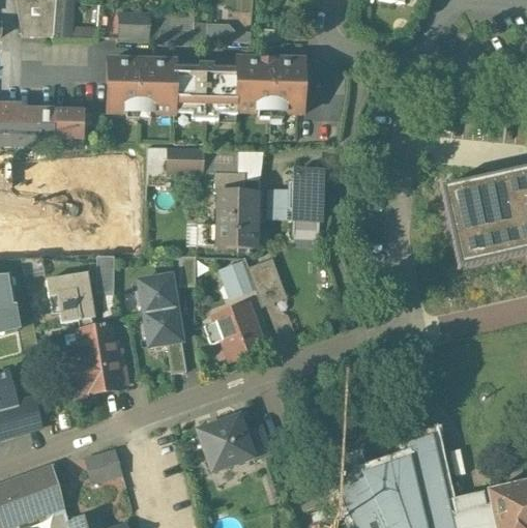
[(16,0),(22,36),(55,36),(57,0),(16,0)]
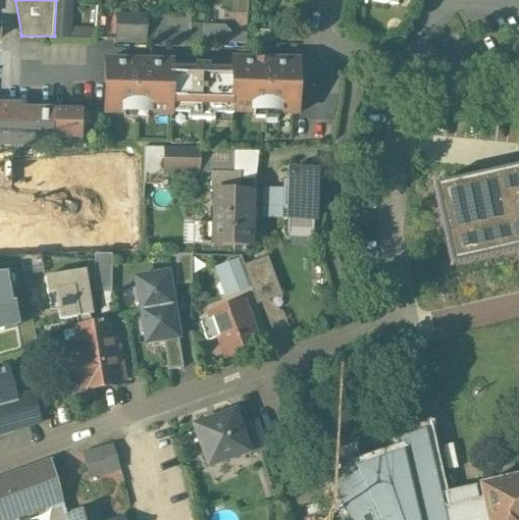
[(56,0),(54,36),(70,37),(71,24),(73,0),(56,0)]
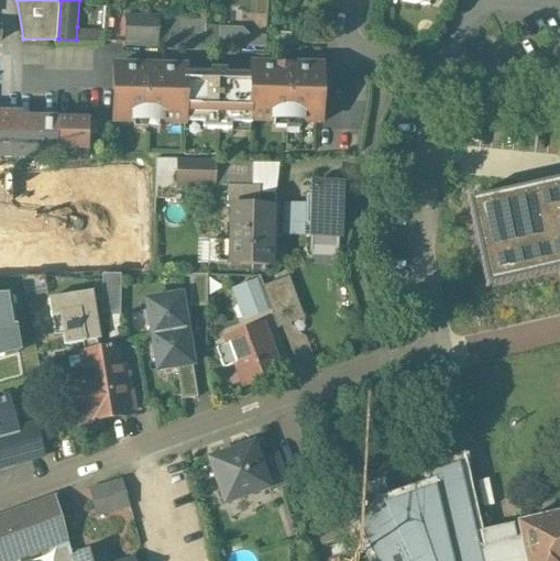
[(158,14),(128,14),(128,42),(158,42),(158,30),(158,14)]
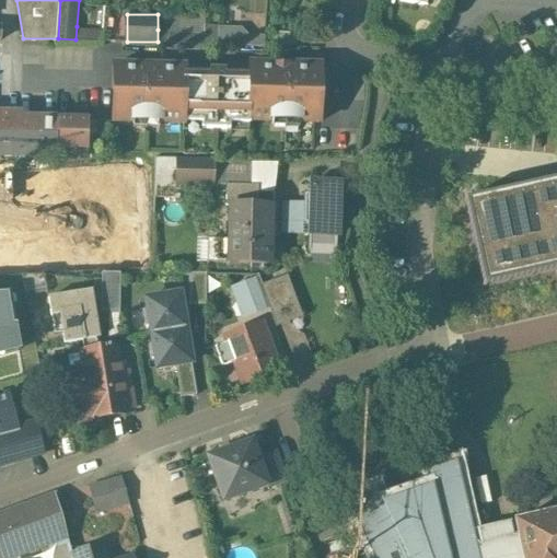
[(269,43),(270,26),(213,25),(212,42),(269,43)]
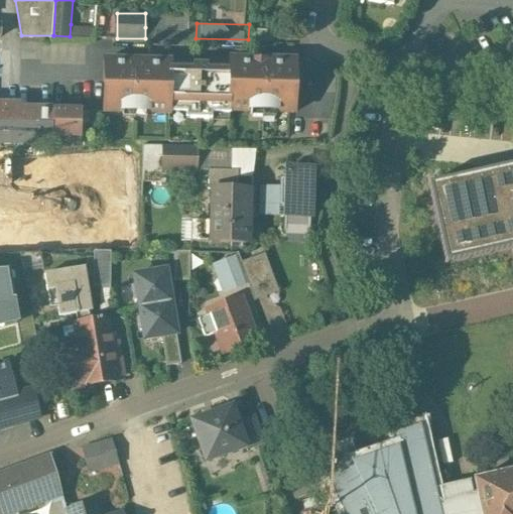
[(71,24),(70,36),(95,36),(95,25),(71,24)]
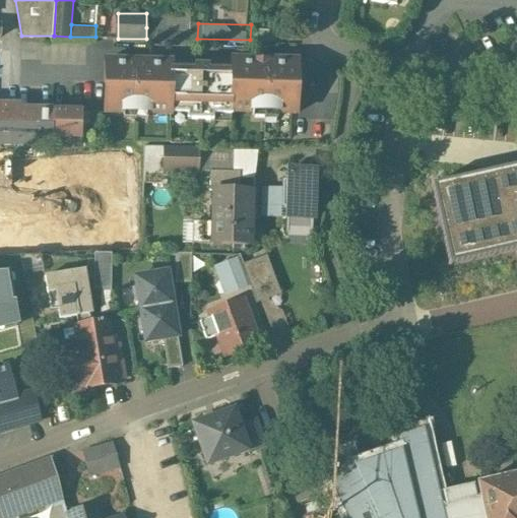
[(146,27),(146,39),(158,39),(158,26),(146,27)]
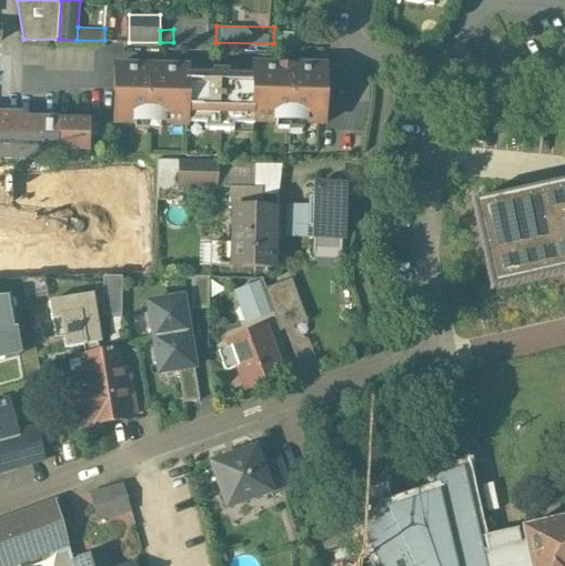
[(254,62),(254,71),(254,121),(278,121),(278,118),(304,118),(304,122),(325,122),(325,63),(254,62)]
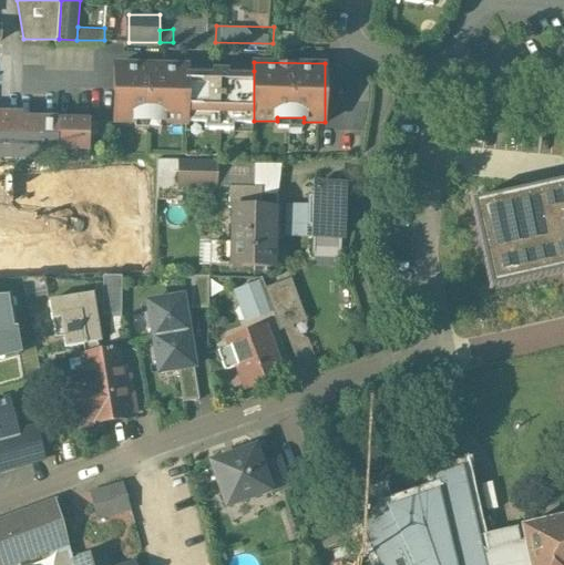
[(187,65),(116,64),(116,121),(136,121),(136,117),(163,117),(163,122),(187,122),(187,121),(187,70),(187,65)]
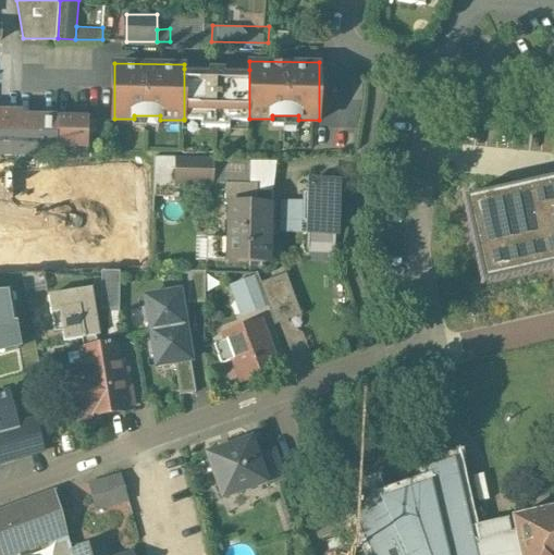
[(249,70),(184,69),(184,119),(201,119),(201,125),(230,126),(230,121),(249,121),(249,119),(249,70)]
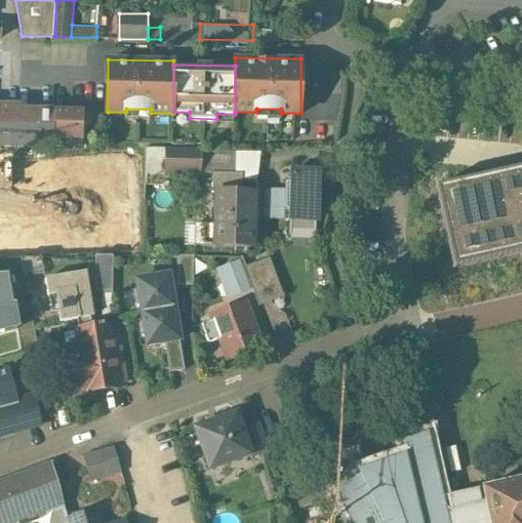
[(0,105),(0,145),(21,146),(22,111),(21,106),(0,105)]
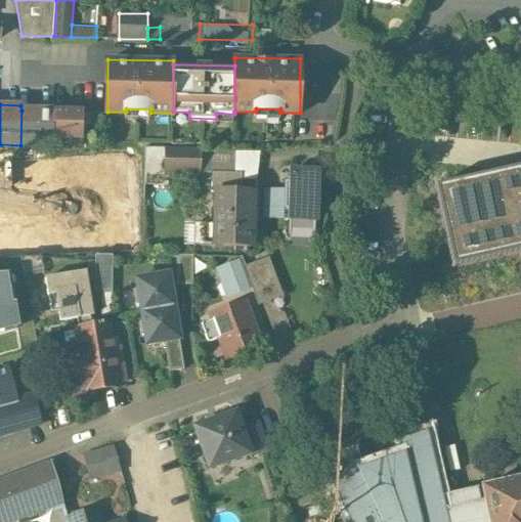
[(56,109),(56,111),(55,141),(72,141),(72,137),(82,137),(82,113),(64,113),(64,110),(56,109)]
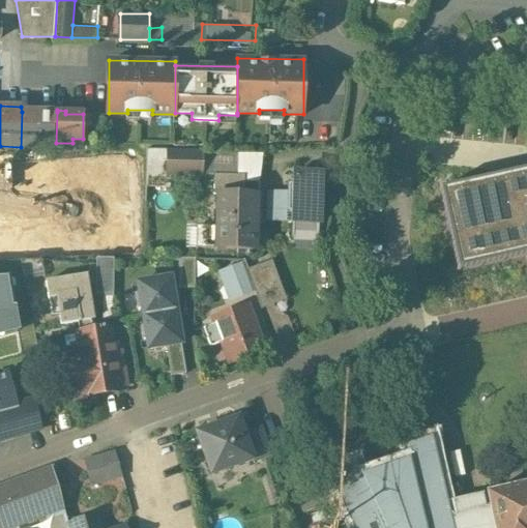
[(57,112),(22,112),(21,147),(56,148),(56,143),(57,112)]
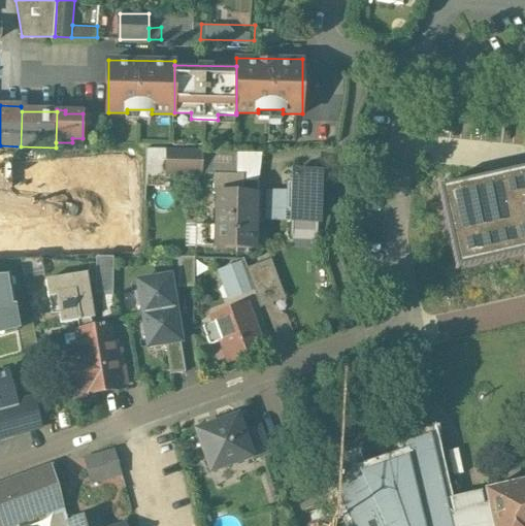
[(203,146),(146,146),(146,172),(203,172),(203,146)]
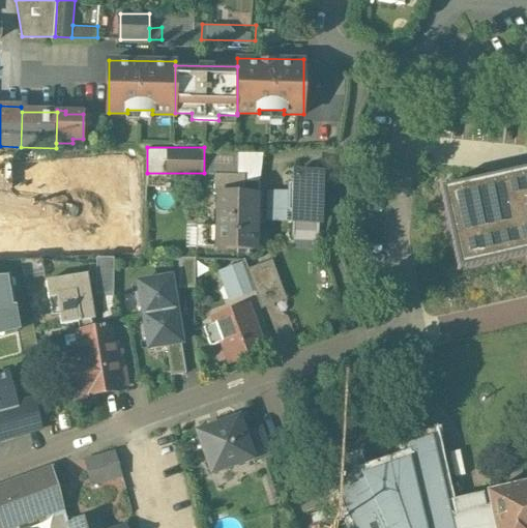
[(242,151),(242,172),(264,172),(265,151),(242,151)]
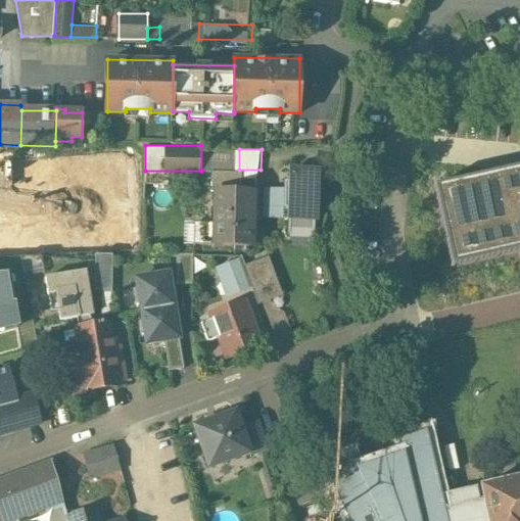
[(519,163),(432,184),(451,268),(519,252),(519,163)]
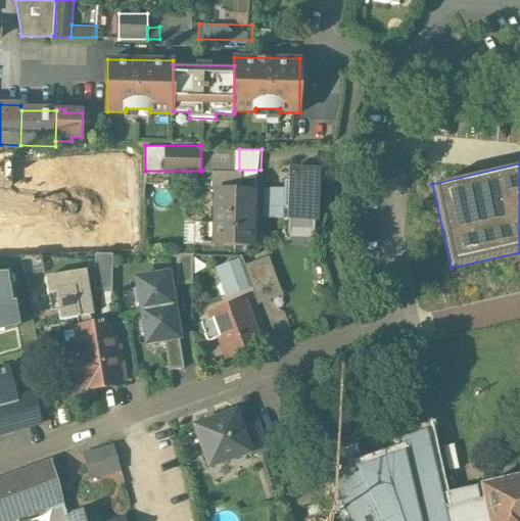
[(291,180),(284,180),(284,207),(289,208),(289,224),(316,224),(317,170),(308,170),(291,169),(291,180)]
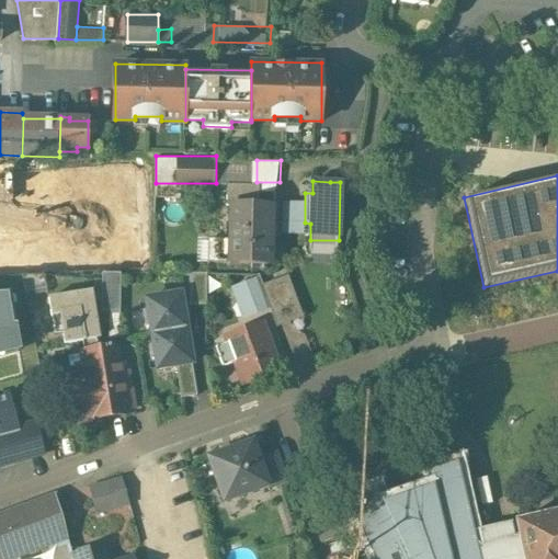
[(234,183),(232,203),(260,204),(260,183),(234,183)]
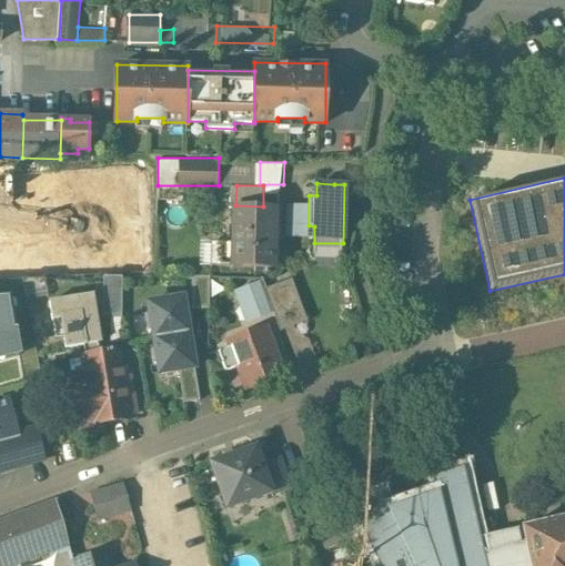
[(0,260),(27,259),(26,250),(46,249),(46,256),(91,254),(91,249),(107,248),(107,252),(129,251),(129,235),(140,234),(138,194),(82,198),(83,210),(53,212),(53,200),(11,202),(12,214),(0,214),(0,260)]
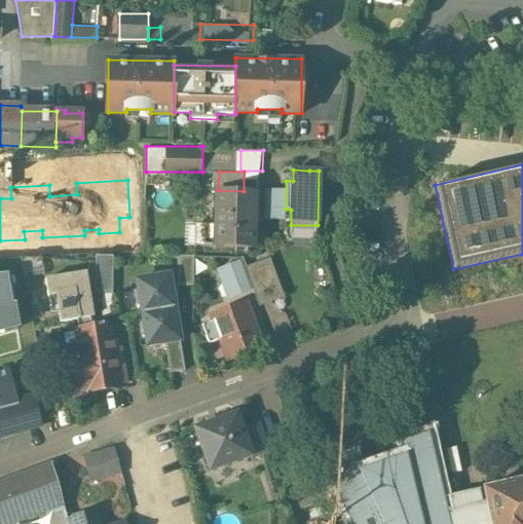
[(244,191),(218,190),(218,222),(218,245),(254,246),(255,191),(244,191)]
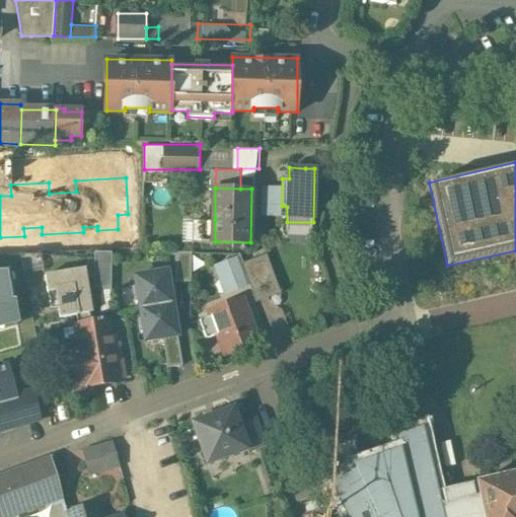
[(198,241),(215,241),(215,219),(199,219),(198,241)]
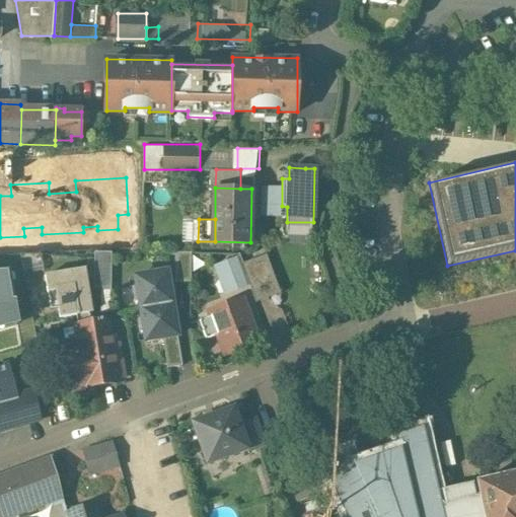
[(192,250),(176,250),(176,280),(192,279),(192,250)]
